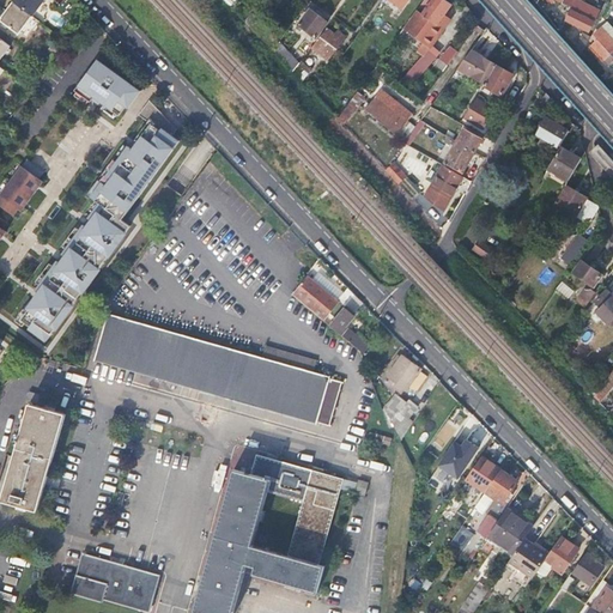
[(13,0),(13,1),(13,2),(32,17),(44,0),(13,0)]
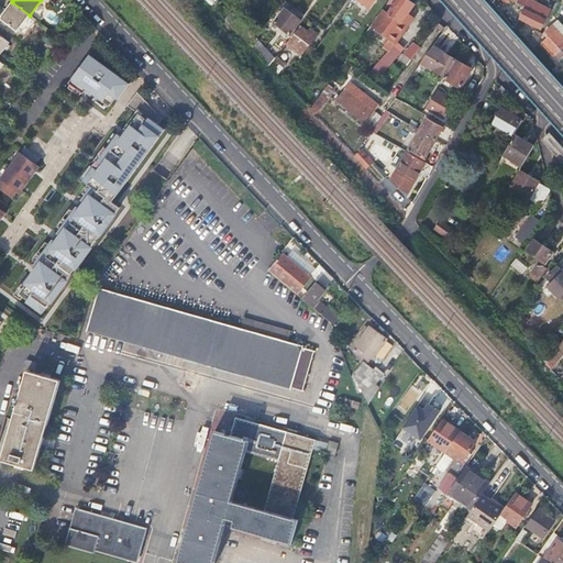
[(397,0),(389,12),(383,8),(371,24),(389,37),(395,42),(407,25),(401,21),(408,12),(414,3),(409,0),(397,0)]
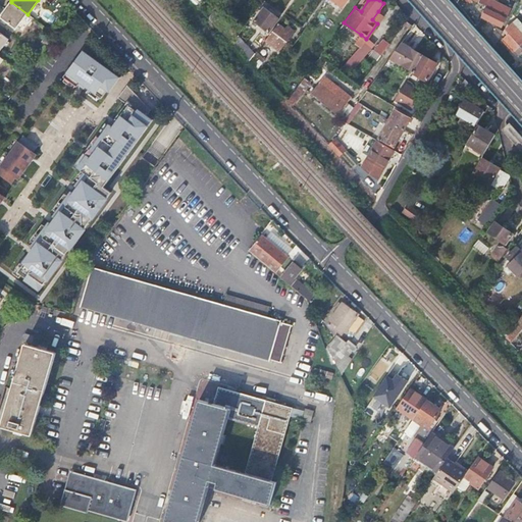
[(486,8),(483,16),(503,25),(511,7),(498,1),(494,0),(490,0),(490,1),(486,8)]
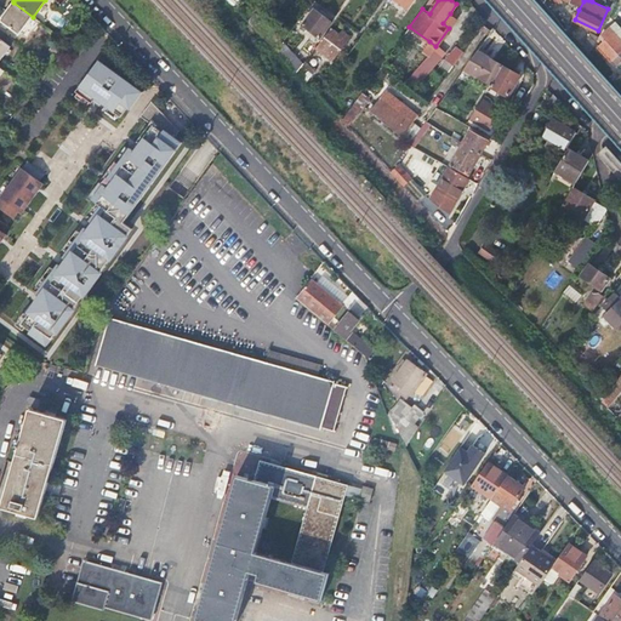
[(0,20),(20,35),(33,17),(13,3),(0,20)]
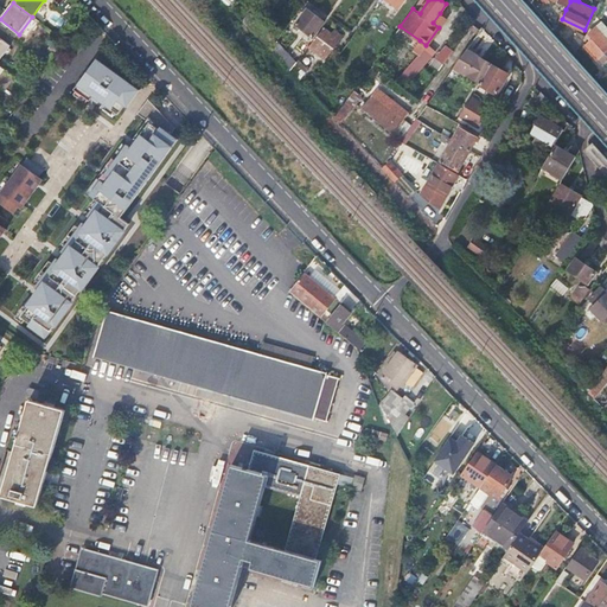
[(554,17),(561,21),(562,19),(566,10),(558,6),(554,17)]
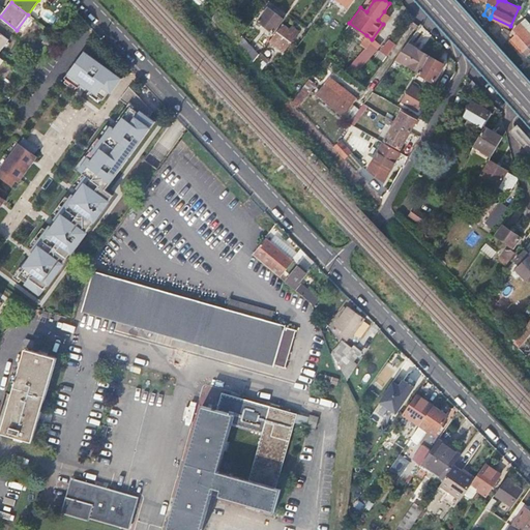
[(268,7),(258,21),(272,32),(283,18),(268,7)]
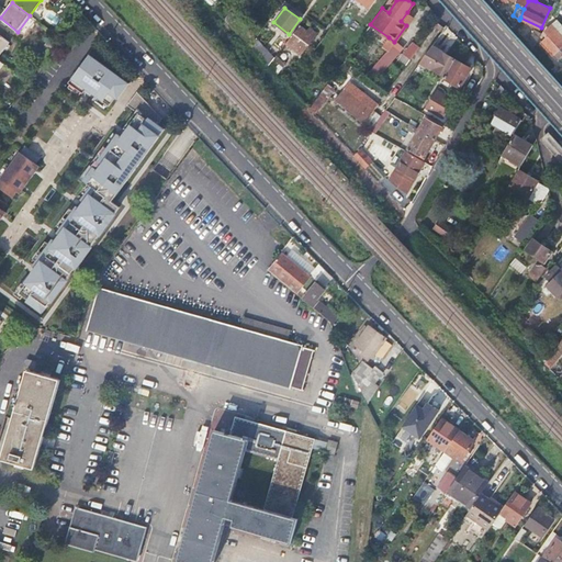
[(237,12),(228,20),(234,25),(243,17),(237,12)]
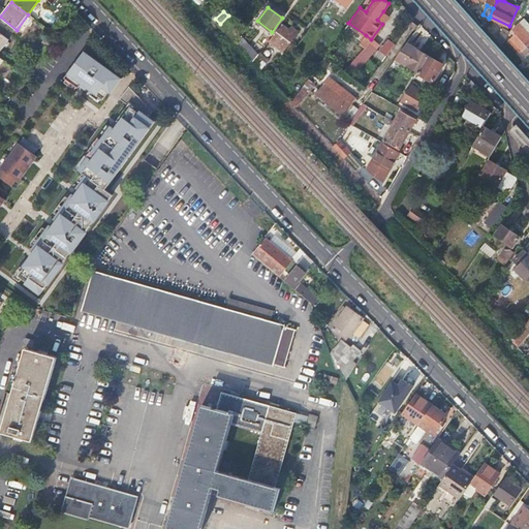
[(390,14),(383,11),(377,20),(382,24),(390,14)]
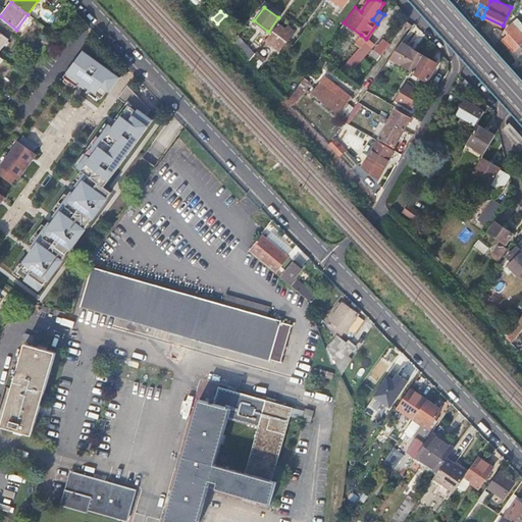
[(521,23),(517,18),(513,22),(521,32),(521,23)]
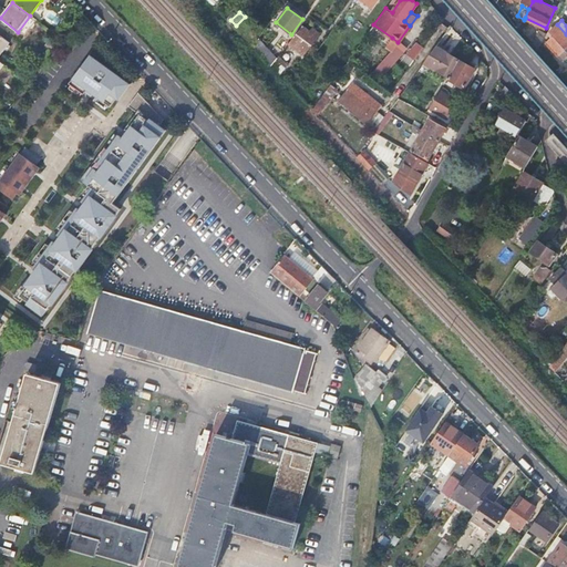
[(566,34),(557,24),(552,29),(556,33),(547,42),(560,57),(566,49),(566,34)]
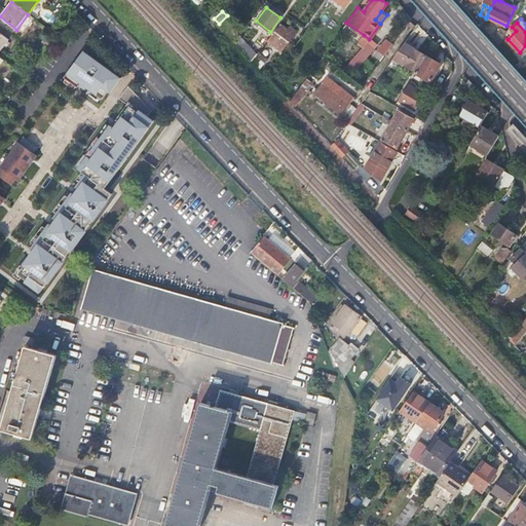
[(280,24),(268,41),(280,50),(293,33),(280,24)]
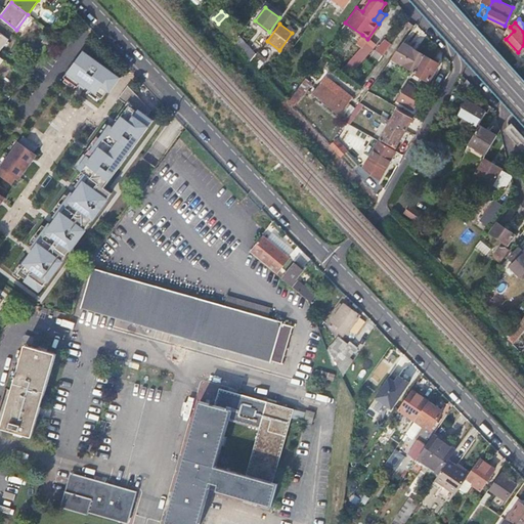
[(505,32),(497,28),(492,38),(498,45),(505,32)]
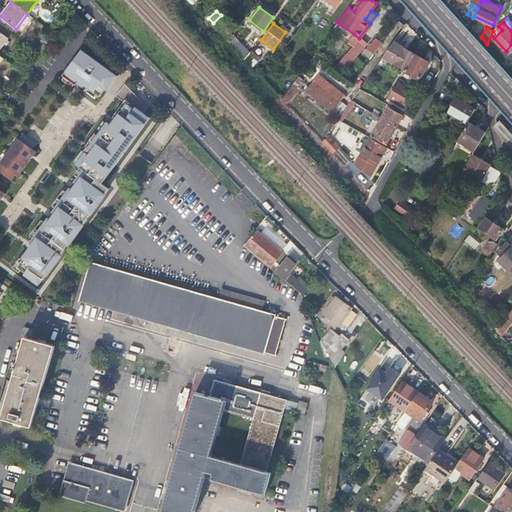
[(0,32),(0,51),(9,39),(0,32)]
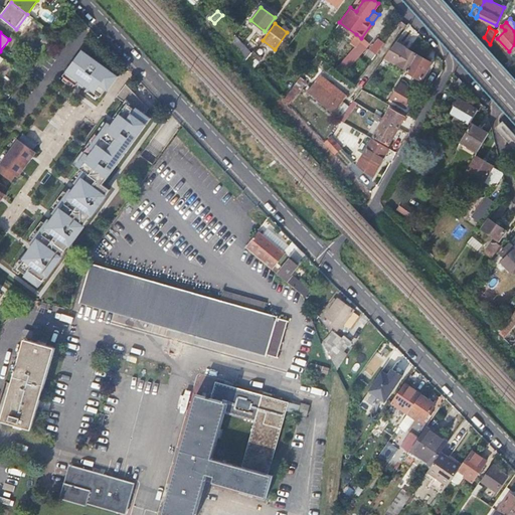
[(361,38),(356,34),(350,42),(355,45),(337,66),(345,74),(370,45),(361,38)]
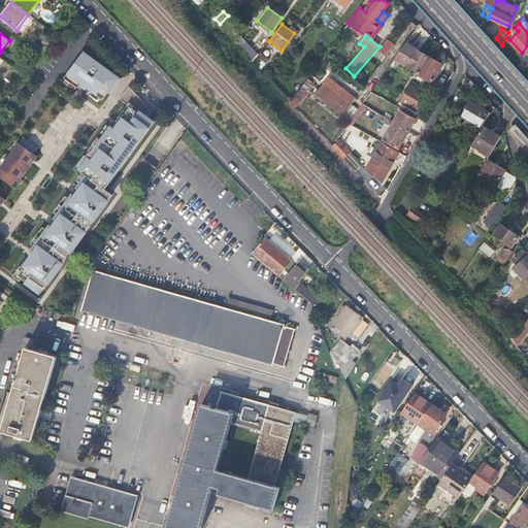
[(238,36),(234,42),(245,54),(251,48),(238,36)]
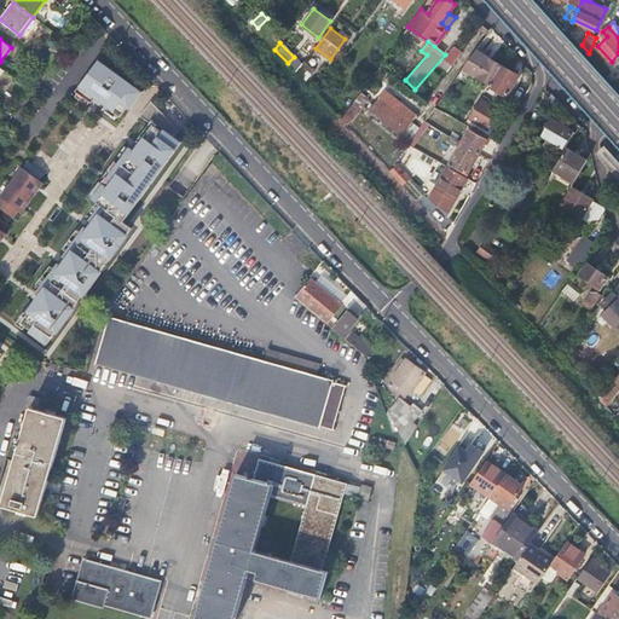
[(451,65),(461,51),(455,46),(445,61),(451,65)]
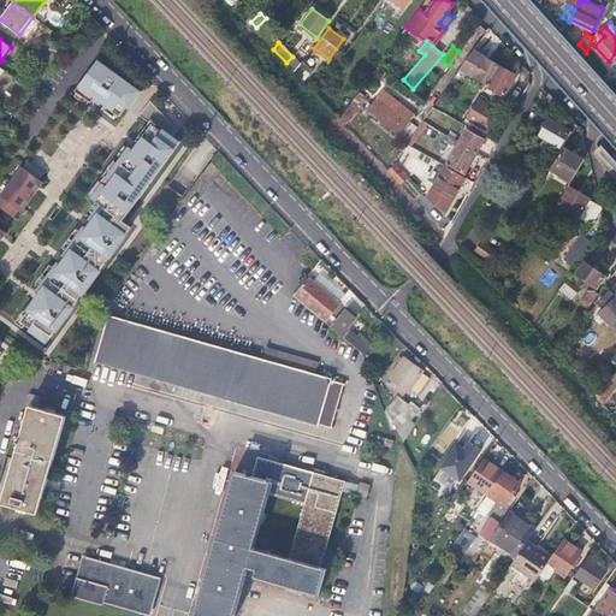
[(498,64),(474,49),(461,66),(487,82),(498,64)]
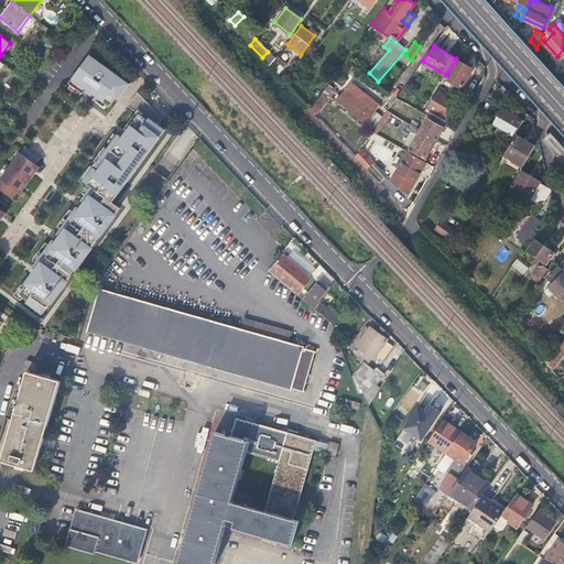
[(277,54),(269,65),(278,74),(288,64),(277,54)]
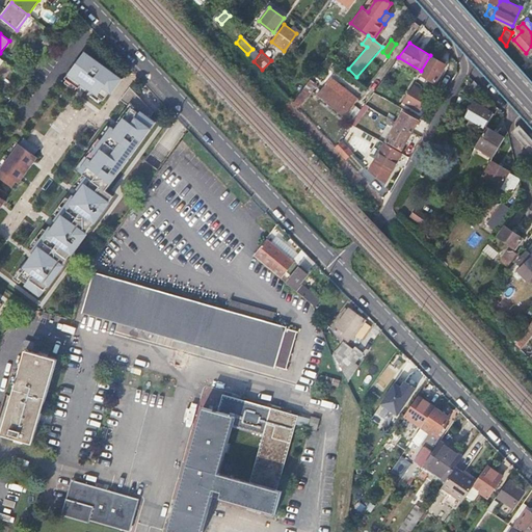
[(122,79),(85,52),(65,78),(78,88),(81,84),(87,88),(103,100),(109,92),(111,95),(122,79)]
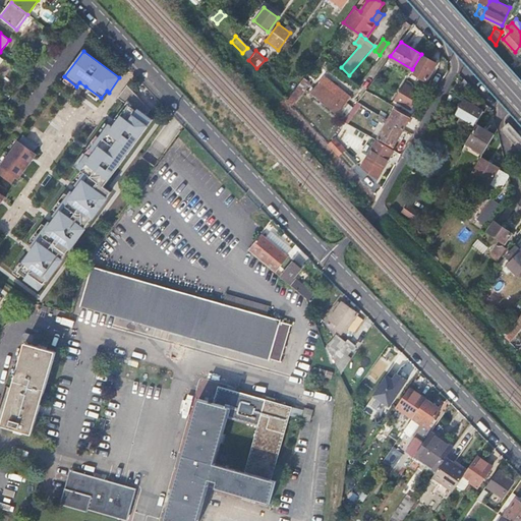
[(411,72),(425,80),(429,73),(430,73),(433,68),(433,67),(436,63),(421,54),(412,69),(411,72)]
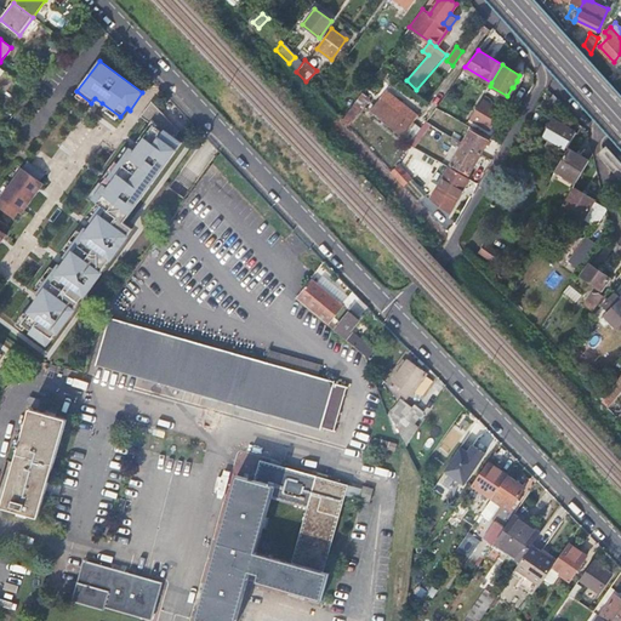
[(456,90),(451,86),(440,101),(446,104),(456,90)]
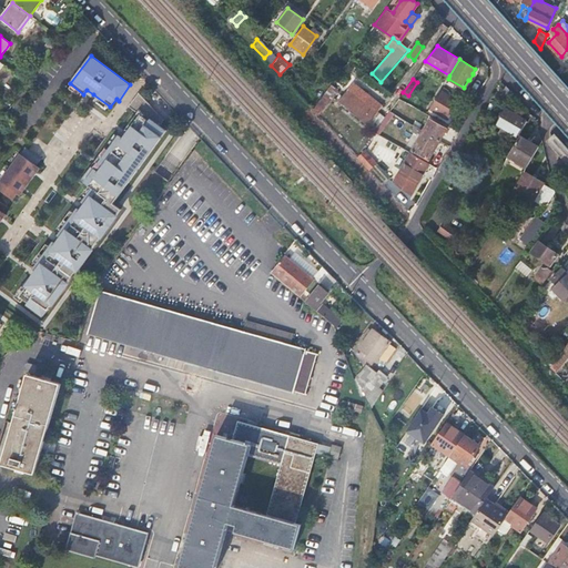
[(507,105),(514,93),(503,81),(494,98),(507,105)]
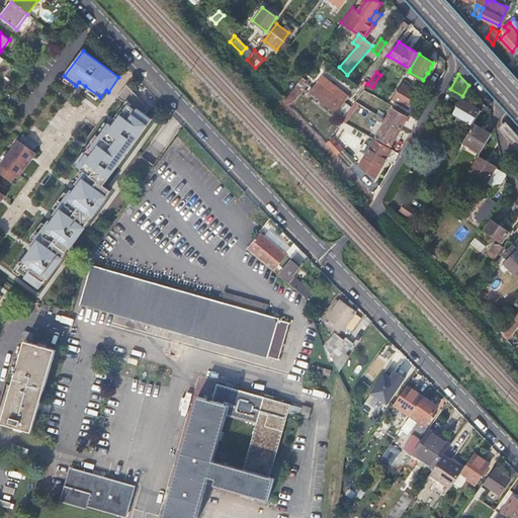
[(329,80),(323,75),(309,91),(335,112),(348,96),(334,84),(330,89),(325,85),(329,80)]
